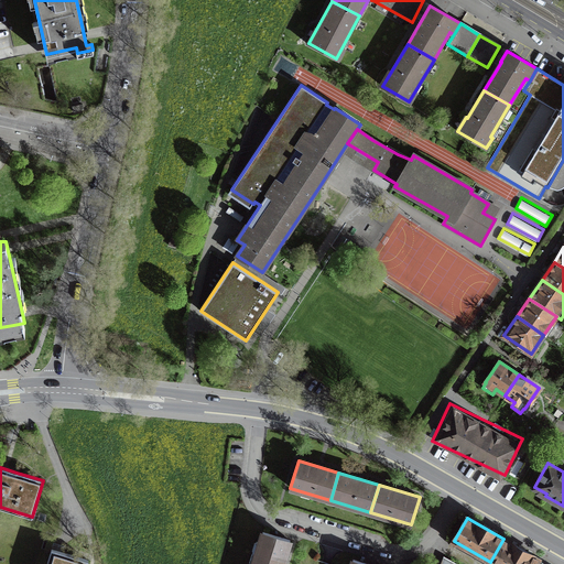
[(282,563),(290,540),(261,531),(250,563),(282,563)]
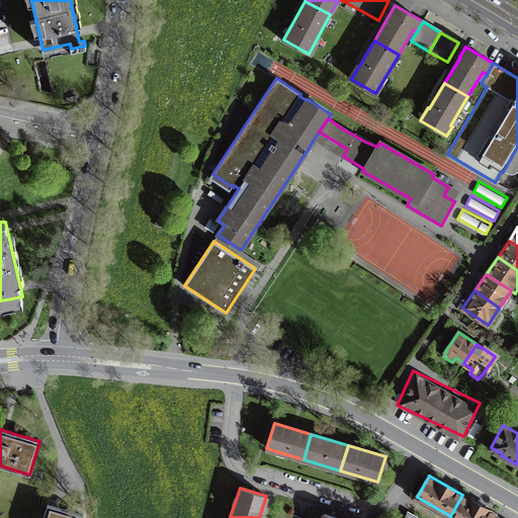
[(462,495),(450,516),(453,517),(493,517),(495,514),(462,495)]
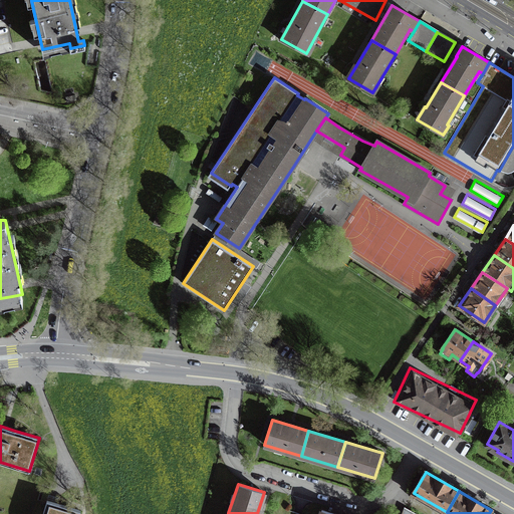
[(47,500),(42,513),(78,513),(80,511),(47,500)]
